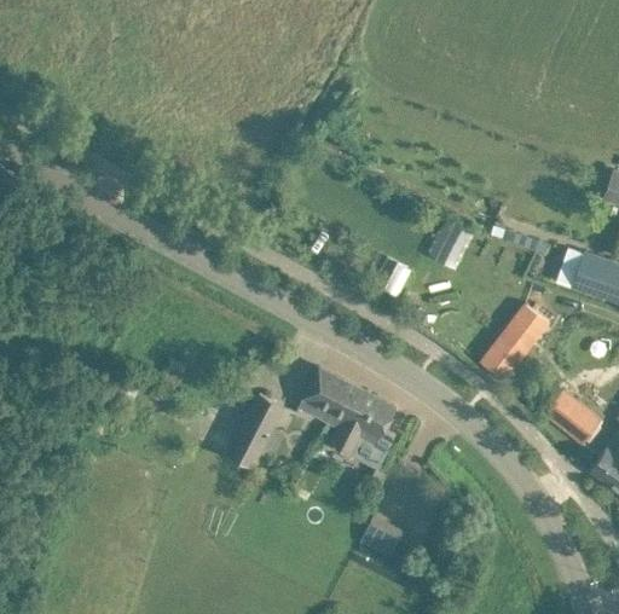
[(618,174),(613,173),(603,200),(618,204),(618,174)]
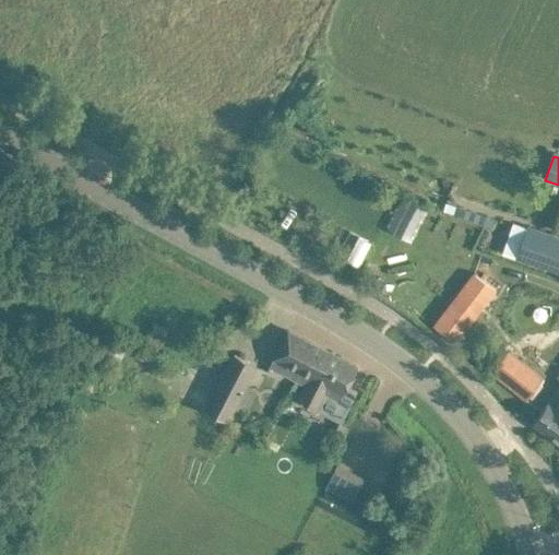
[(384,231),(411,244),(427,213),(400,199),(384,231)]
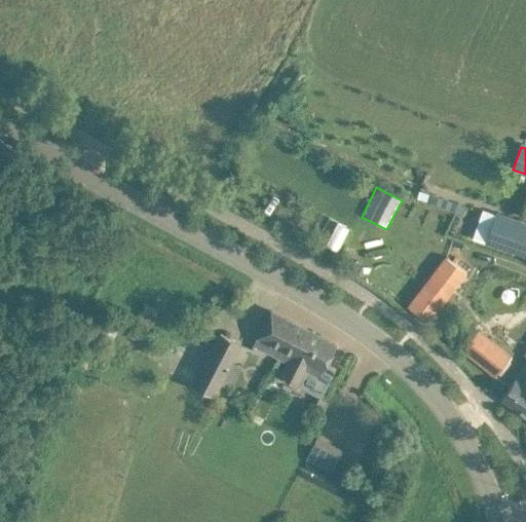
[(525,254),(525,225),(482,211),(472,240),(525,259),(525,254)]
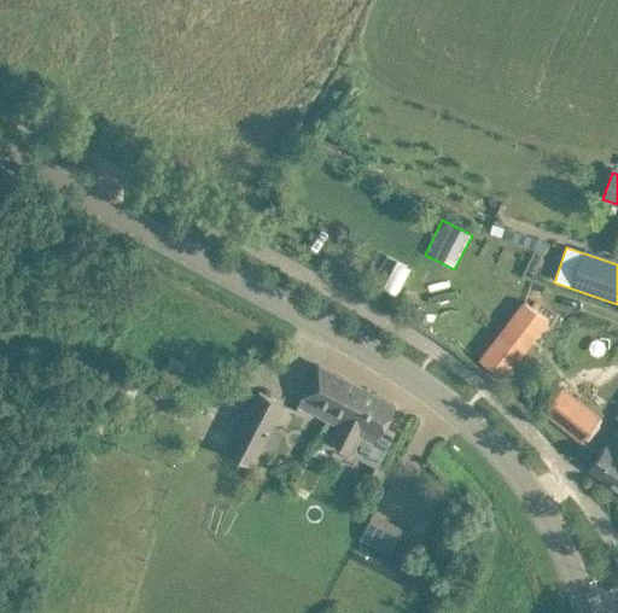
[(479,363),(503,381),(548,323),(525,305),(479,363)]
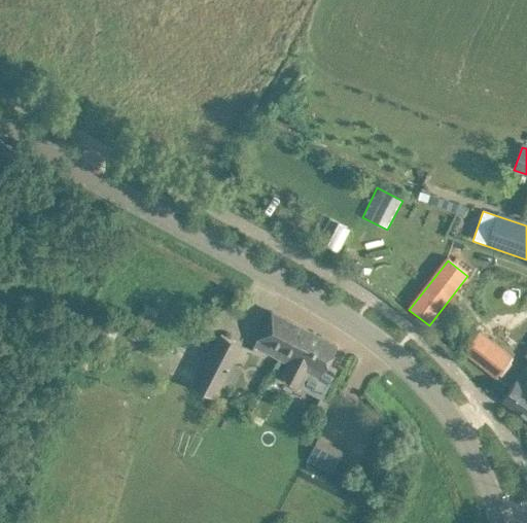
[(272,315),(254,348),(289,367),(282,381),(300,390),(307,375),(320,382),(324,374),(327,368),(337,349),(293,326),(279,319),(272,315)]
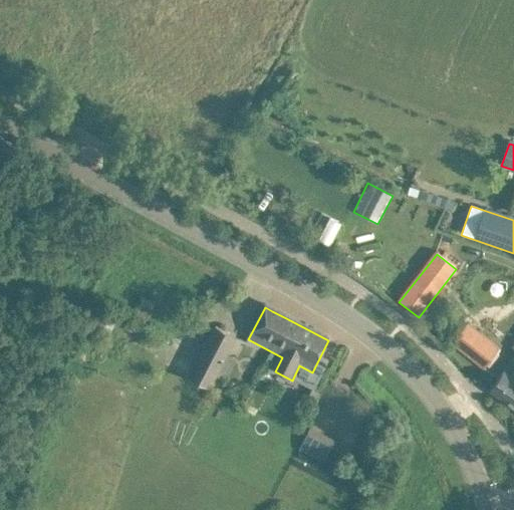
[(451,345),(483,371),(499,350),(468,325),(451,345)]
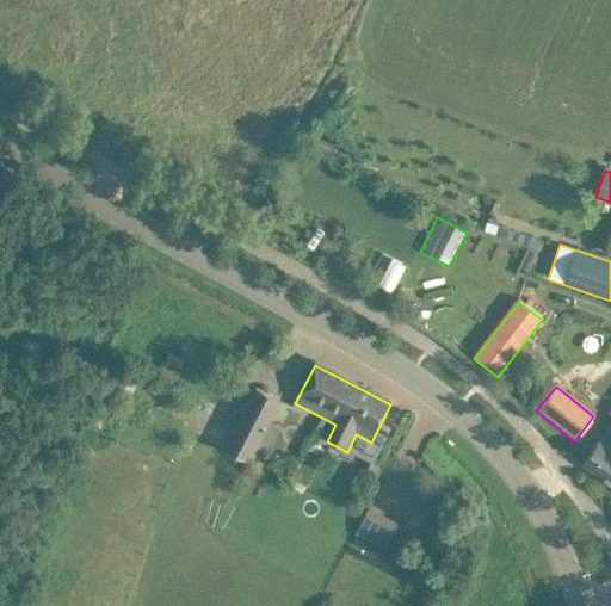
[(224,452),(247,464),(279,402),(257,390),(224,452)]
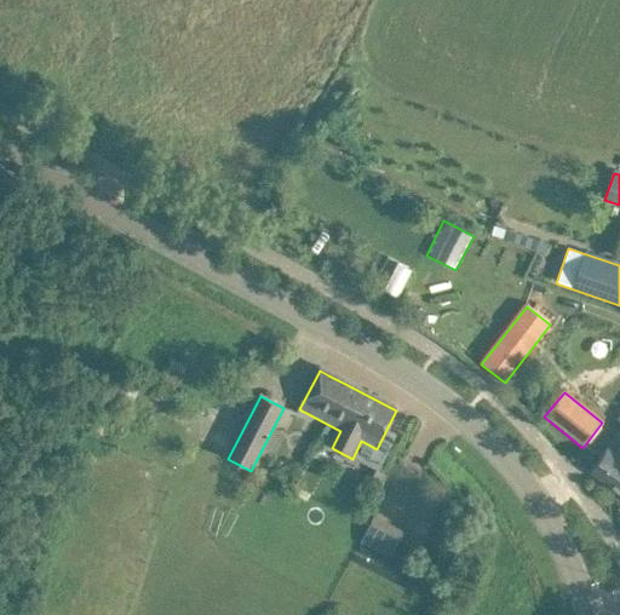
[(608,449),(591,473),(619,495),(619,420),(619,423),(619,424),(619,450),(616,455),(608,449)]
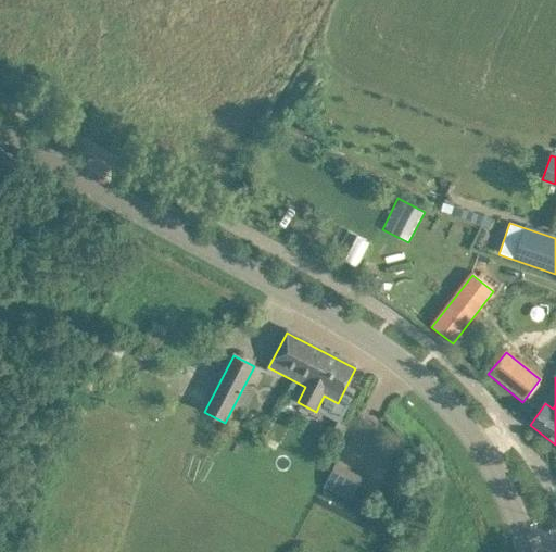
[(321,486),(351,500),(358,483),(329,469),(321,486)]
